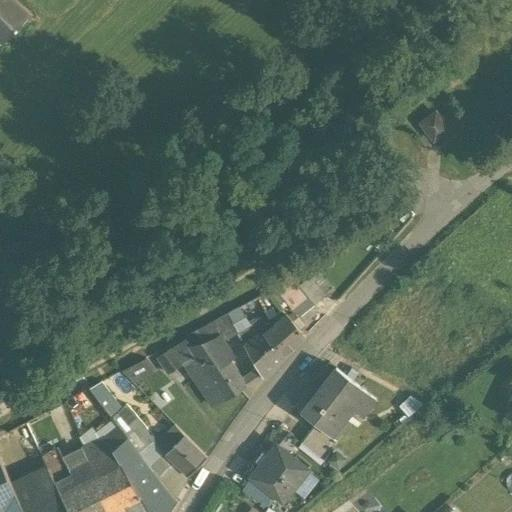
[(34,17),(14,0),(0,0),(0,33),(5,38),(25,17),(35,26),(40,21),(35,16),(34,17)]
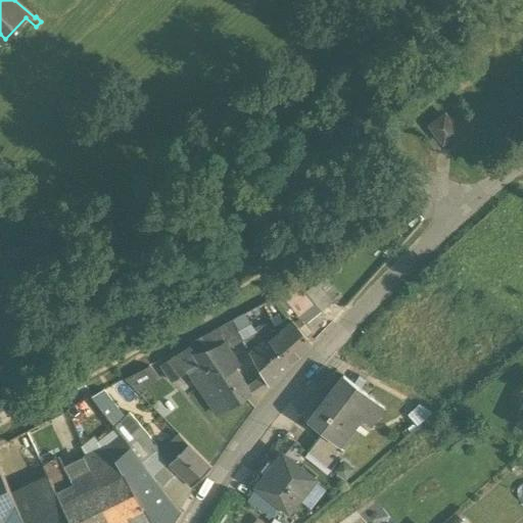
[(444,116),(429,128),(442,144),(457,134),(444,116)]
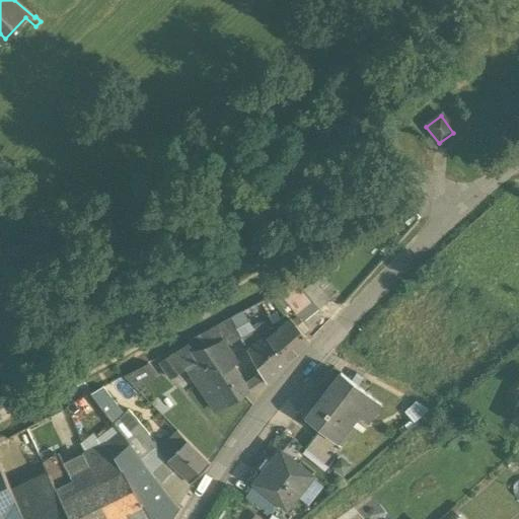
[(0,325),(14,316),(0,296),(0,283),(7,279),(0,266),(0,325)]
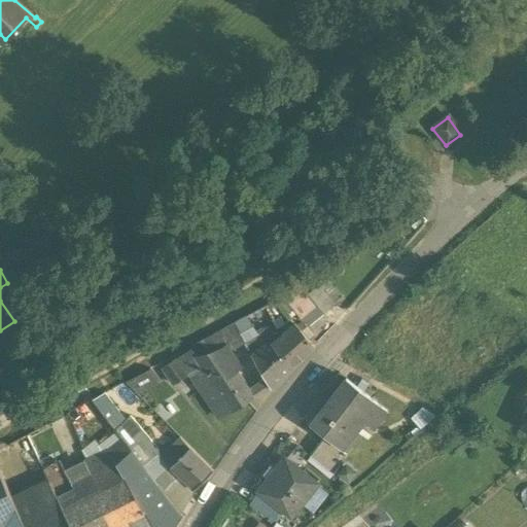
[(335,306),(318,286),(307,295),(314,304),(323,315),(335,306)]
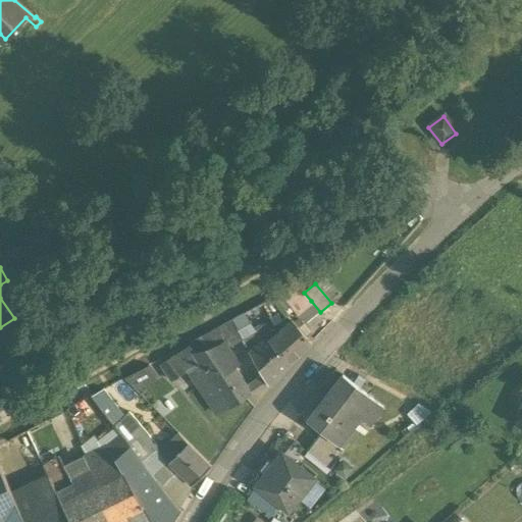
[(304,293),(299,286),(276,300),(293,317),(311,301),(304,293)]
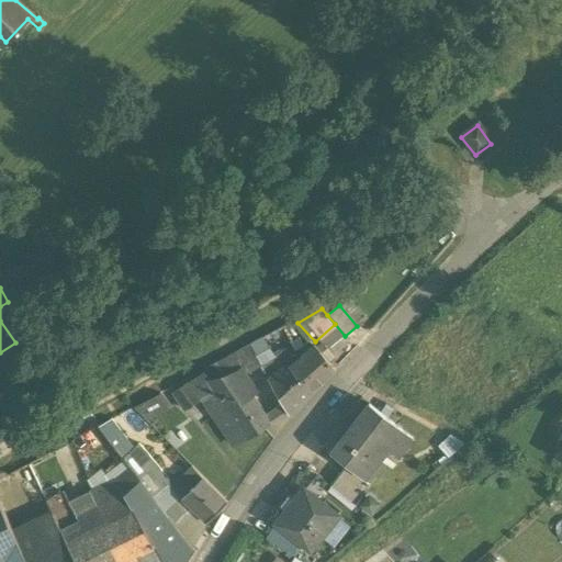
[(267,361),(256,341),(249,345),(260,366),(267,361)]
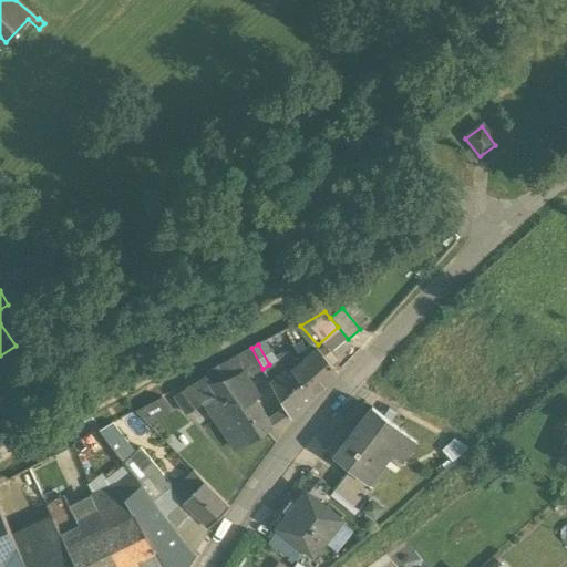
[(251,348),(237,357),(248,377),(263,369),(251,348)]
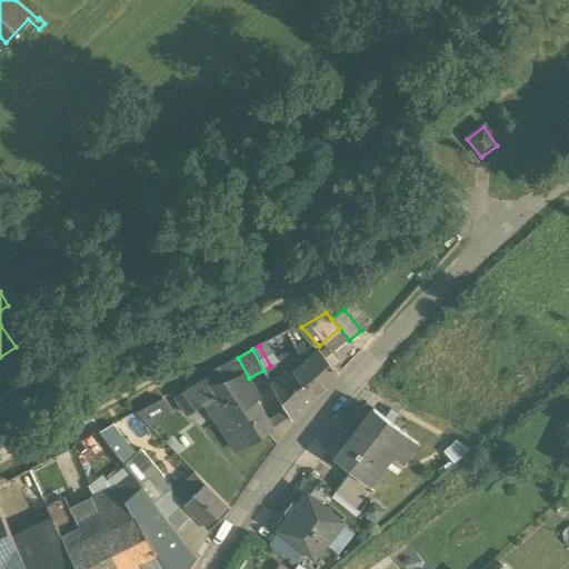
[(290,370),(270,383),(291,420),(312,399),(339,377),(318,350),(291,372),(290,370)]
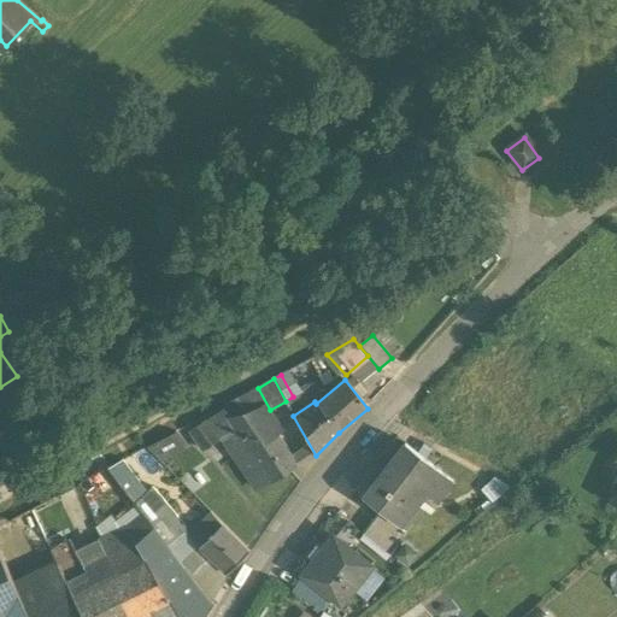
[(247,393),(253,410),(259,409),(260,410),(263,415),(270,410),(258,388),(247,393)]
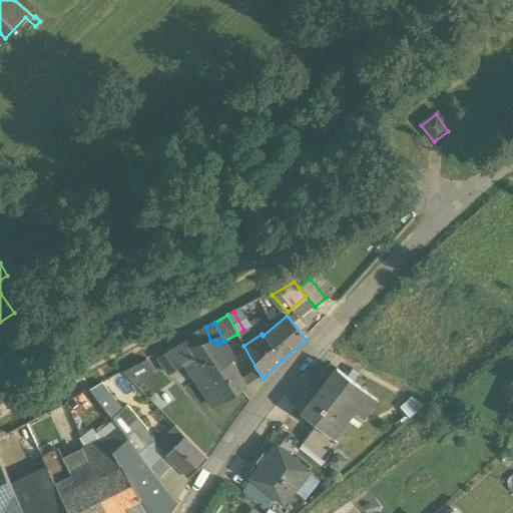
[(205,327),(183,339),(186,343),(189,347),(210,341),(205,327)]
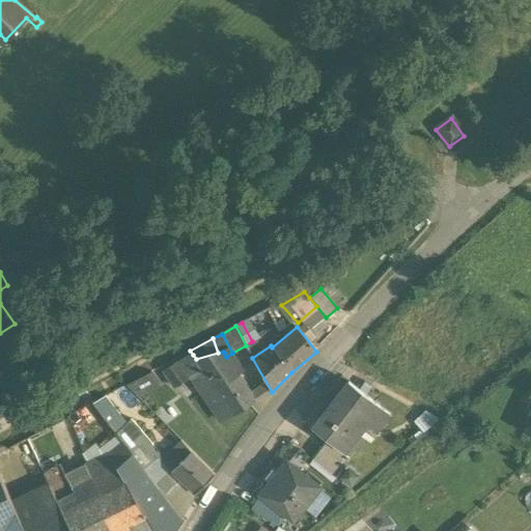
[(218,353),(196,359),(201,368),(205,374),(194,382),(222,422),(254,401),(236,375),(239,374),(226,357),(224,353),(223,352),(218,353)]
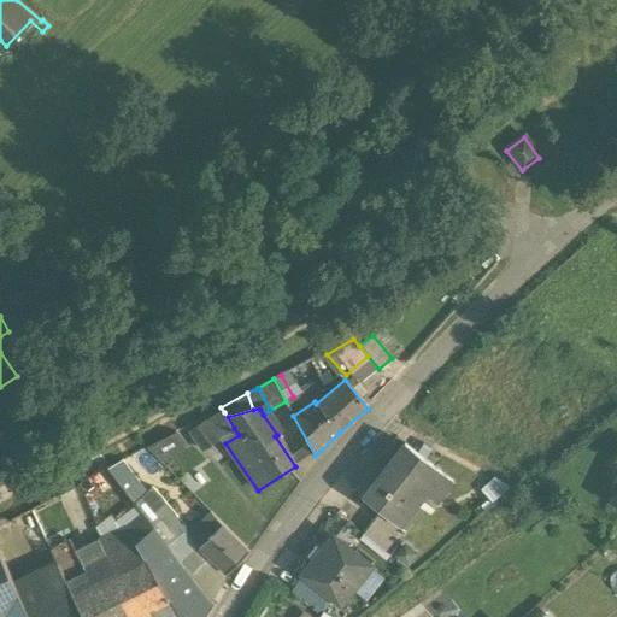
[(224,412),(210,419),(222,438),(234,428),(228,417),(224,412)]
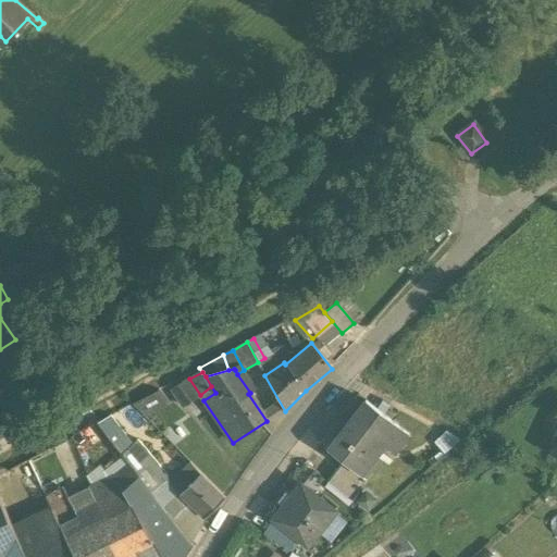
[(408,435),(364,401),(327,449),(344,461),(359,474),(381,446),(393,455),(408,435)]
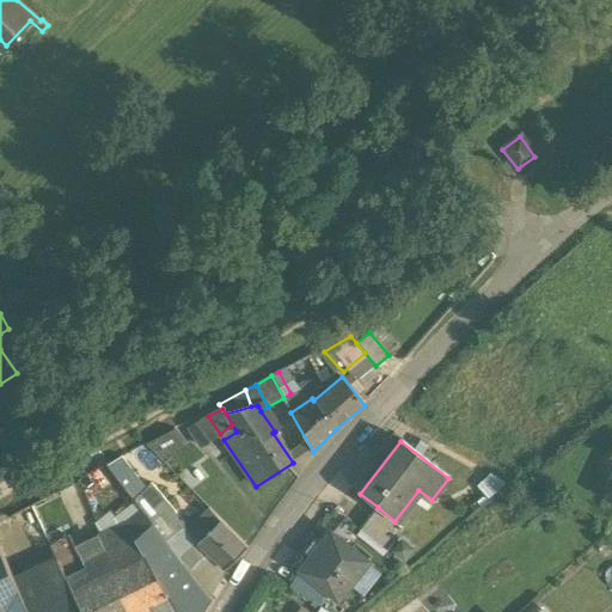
[(146,490),(121,457),(106,465),(133,500),(146,490)]
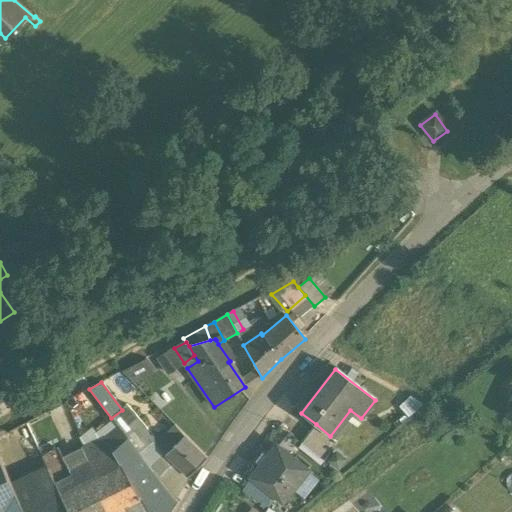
[(410,397),(399,407),(408,417),(423,403),(410,397)]
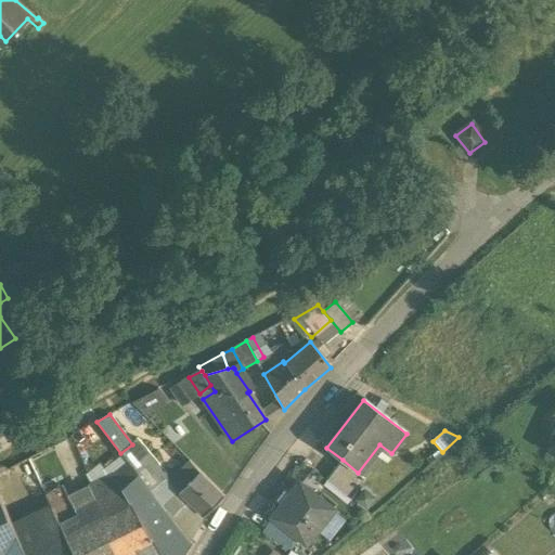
[(142,480),(146,486),(163,473),(138,440),(132,444),(120,453),(128,463),(142,480)]
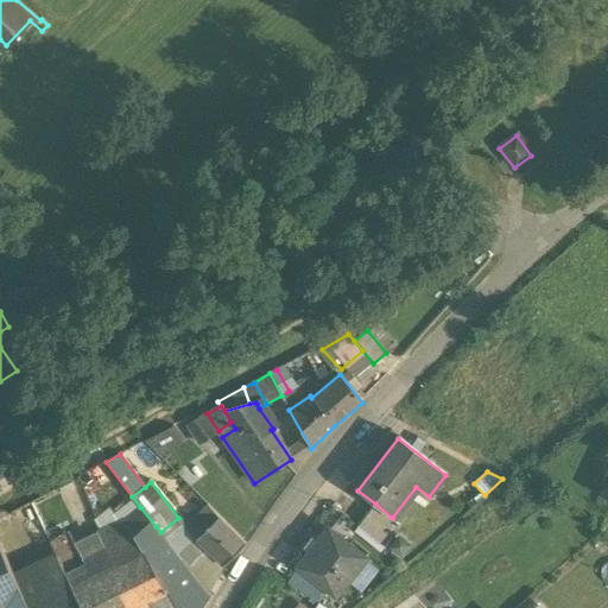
[(75,548),(49,493),(29,504),(56,557),(75,548)]
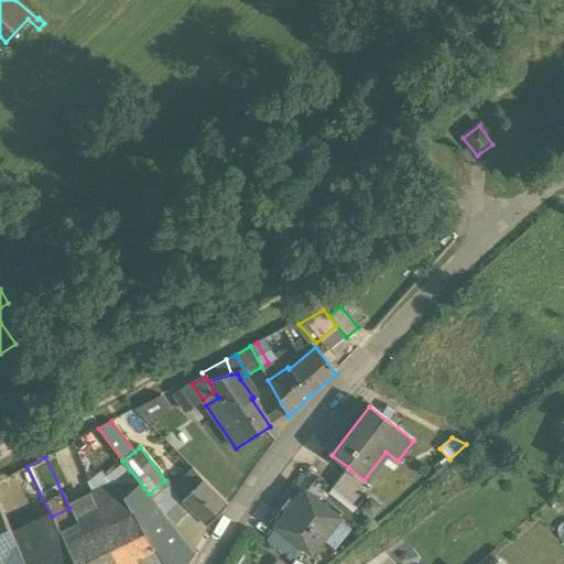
[(364,480),(348,467),(340,478),(360,495),(369,484),(364,480)]
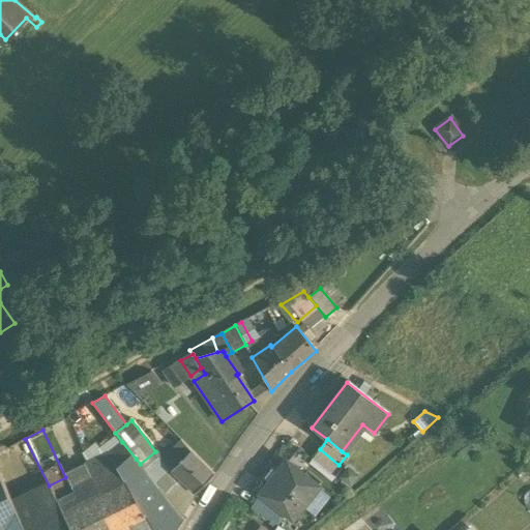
[(213,474),(180,441),(163,458),(160,457),(152,465),(163,478),(165,477),(173,486),(180,478),(194,493),(213,474)]
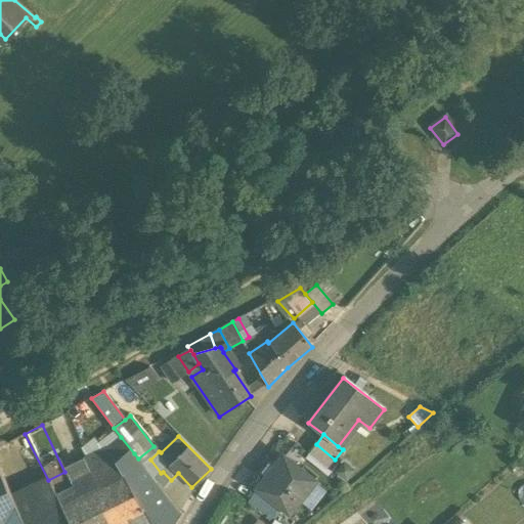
[(115,461),(134,453),(121,437),(99,454),(112,454),(115,461)]
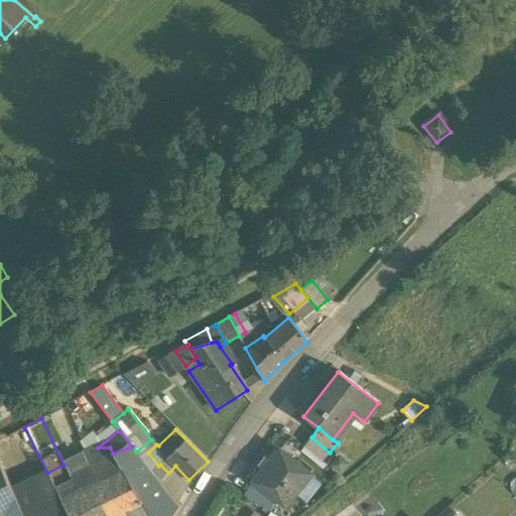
[(330,453),(311,437),(303,447),(326,465),(334,455),(330,453)]
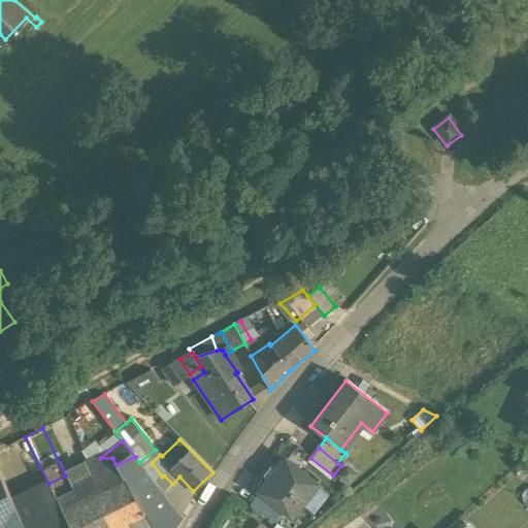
[(139,462),(135,457),(116,464),(144,512),(145,512),(127,521),(131,527),(172,527),(180,516),(163,493),(139,462)]
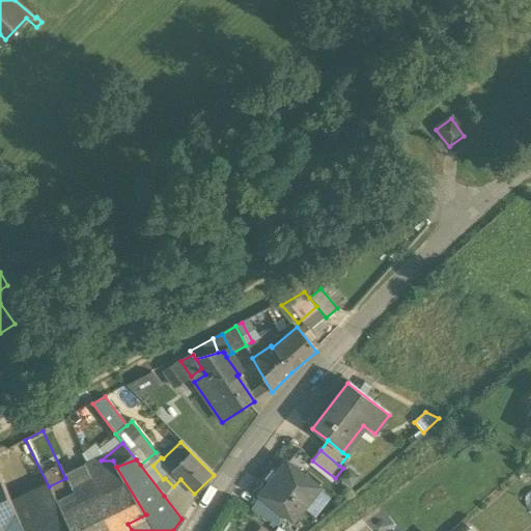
[(113,460),(101,460),(83,469),(96,497),(127,482),(116,467),(113,460)]
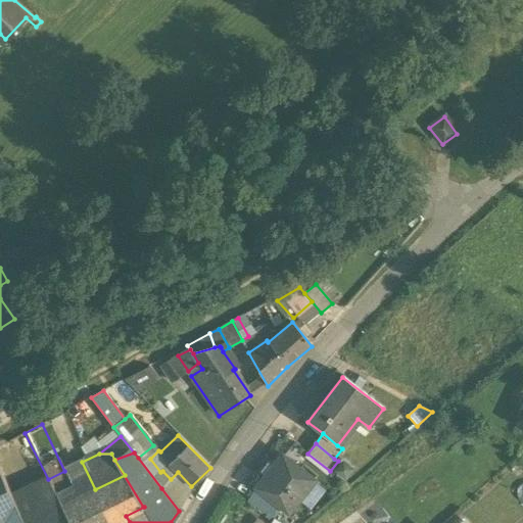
[(315,481),(282,455),(255,488),(281,508),(288,514),(315,481)]
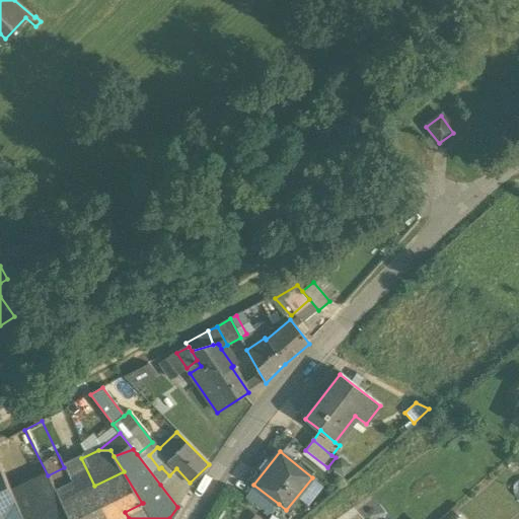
[(340,457),(331,467),(343,475),(351,465),(340,457)]
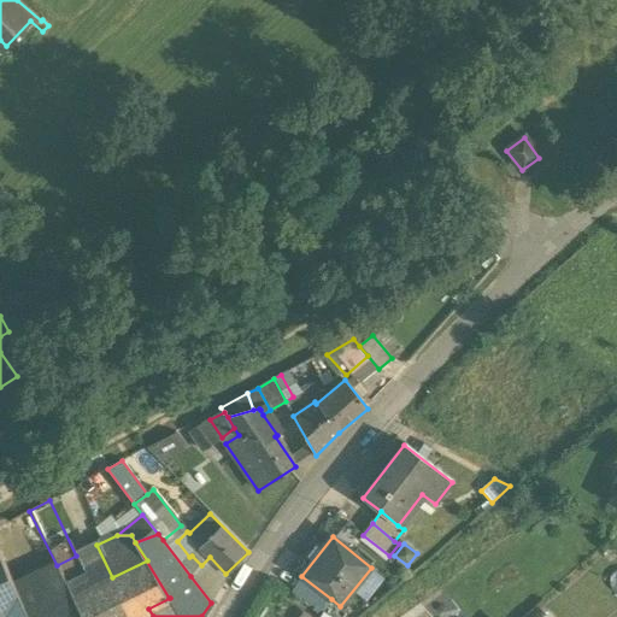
[(76,556),(57,565),(72,597),(112,577),(97,545),(76,556)]
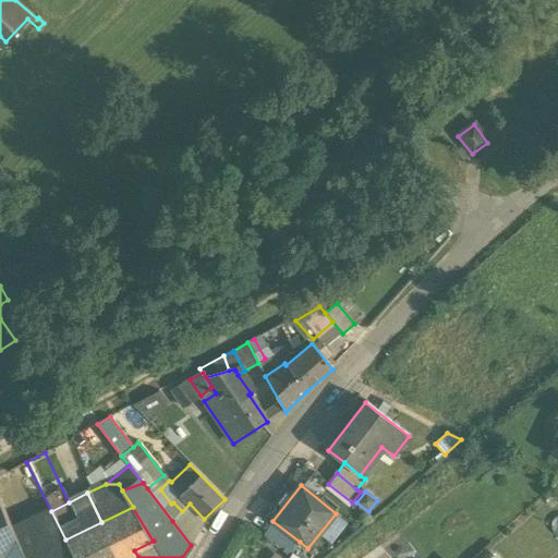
[(0,502),(0,557),(26,557),(13,530),(0,502)]
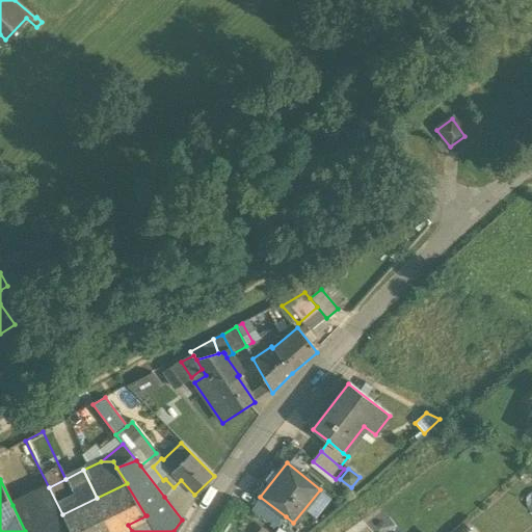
[(164,497),(182,520),(194,495),(181,480),(174,487),(164,497)]
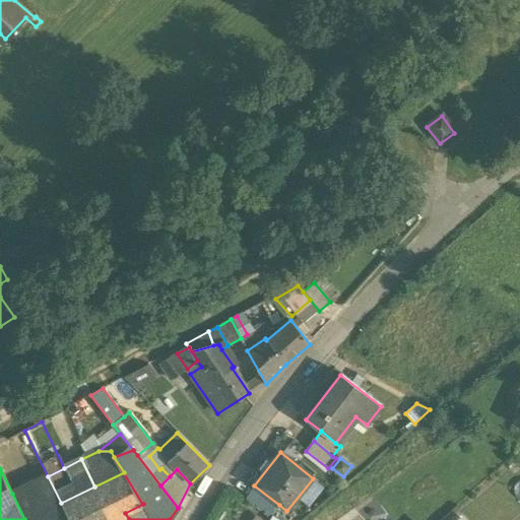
[(124,472),(94,486),(112,519),(125,513),(142,504),(124,472)]
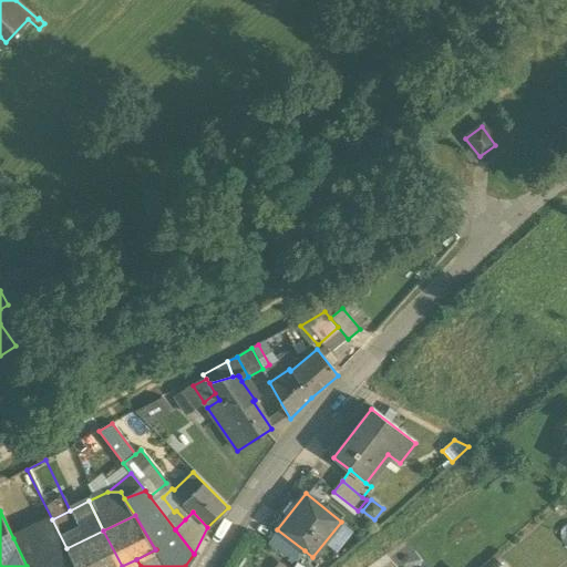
[(52,519),(13,538),(27,566),(75,566),(66,548),(52,519)]
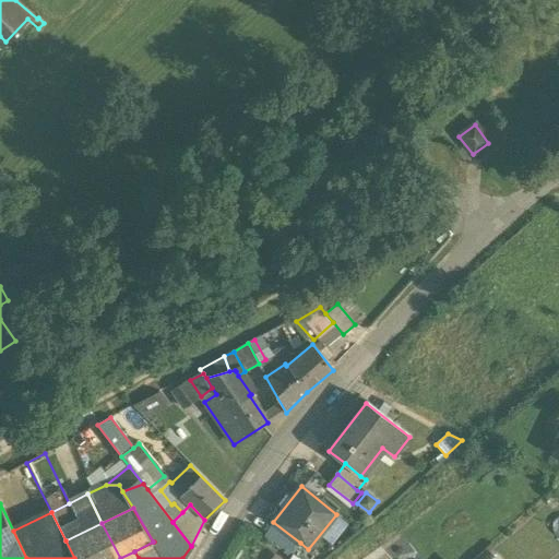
[(102,523),(66,540),(74,558),(118,558),(120,558),(102,523)]
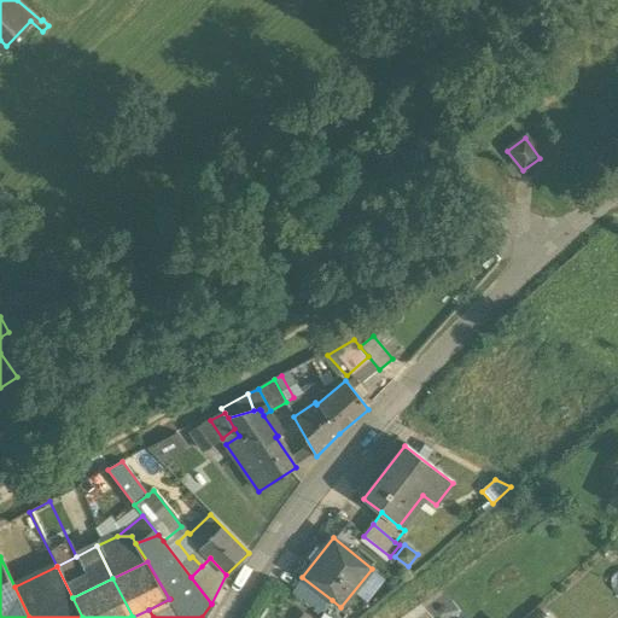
[(332,600),(301,581),(292,595),(324,613),(332,600)]
